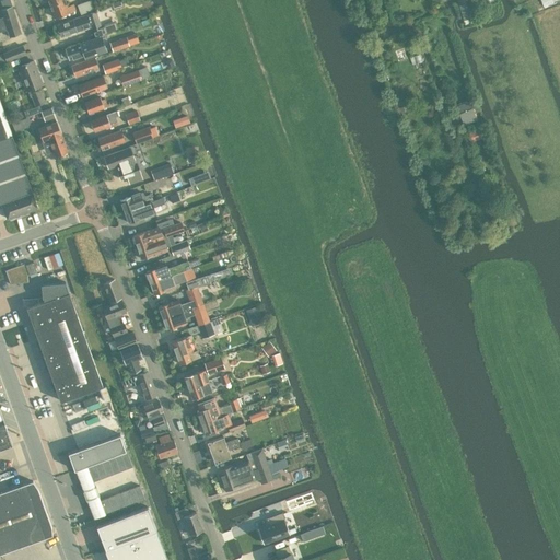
[(1,9),(1,10),(3,16),(0,18),(0,32),(8,30),(10,37),(21,33),(10,0),(1,0),(0,0),(2,6),(3,9),(1,9)]
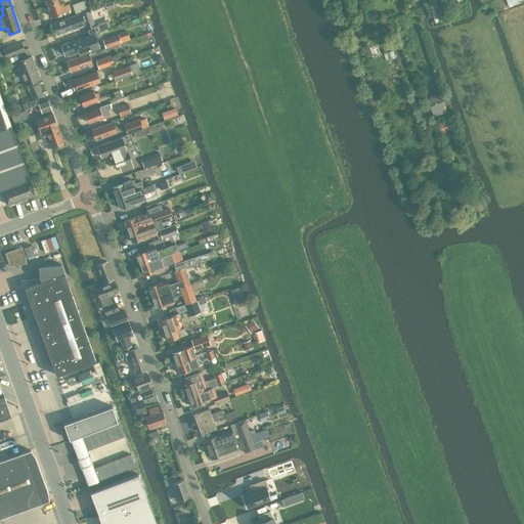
[(62,5),(60,0),(58,0),(47,4),(51,16),(71,9),(69,3),(62,5)]
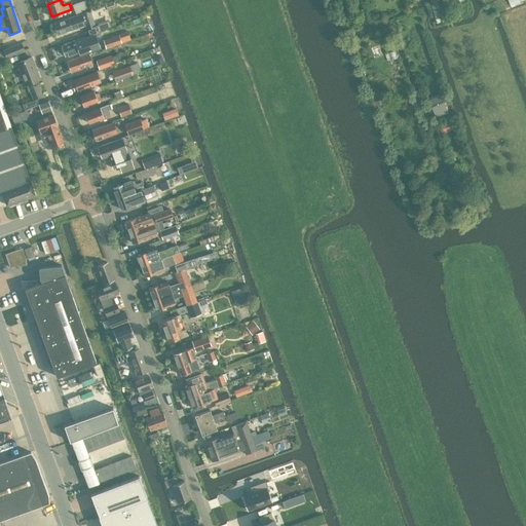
[(105,10),(117,6),(114,0),(103,4),(105,10)]
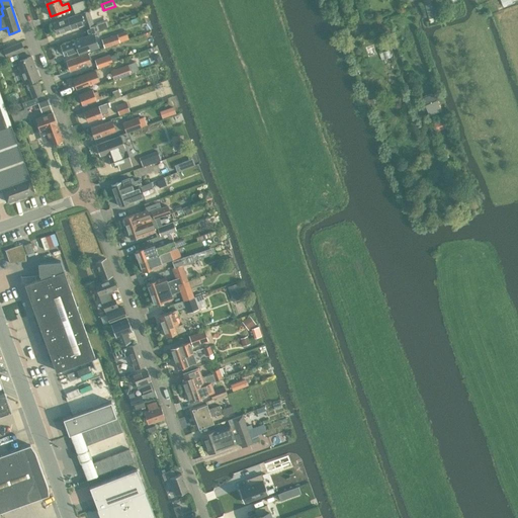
[(72,6),(74,13),(75,13),(87,8),(85,1),(72,6)]
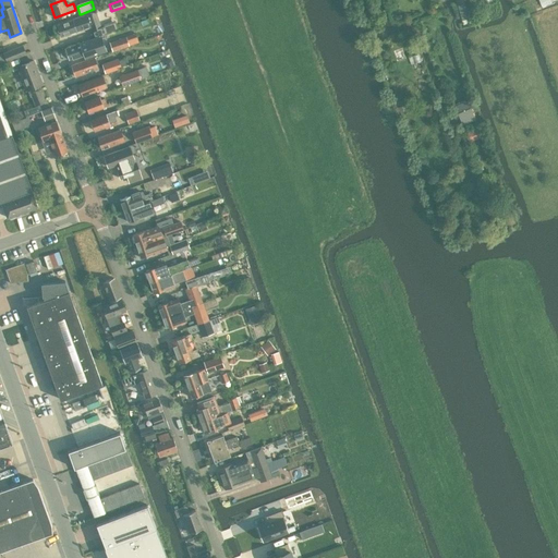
[(61,36),(83,28),(91,25),(92,29),(94,37),(106,33),(107,34),(116,31),(113,23),(100,27),(95,10),(86,13),(87,14),(57,25),(61,36)]
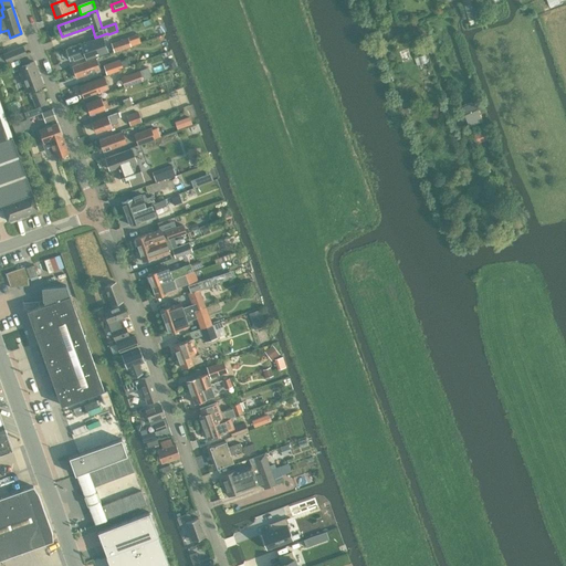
[(82,43),(66,49),(70,60),(84,55),(86,59),(105,51),(100,37),(82,43)]
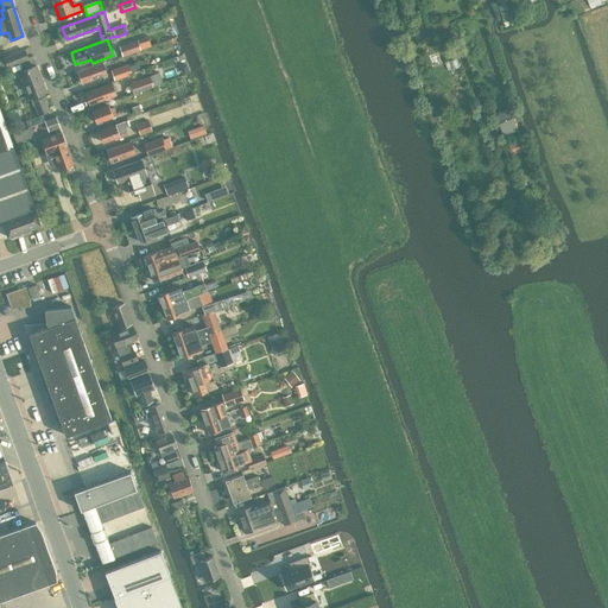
[(137,39),(119,45),(122,54),(139,48),(137,39)]
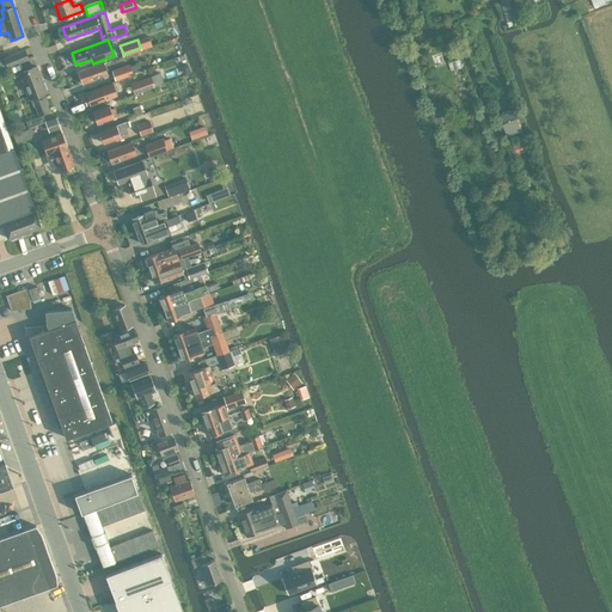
[(5,57),(8,67),(28,59),(24,50),(5,57)]
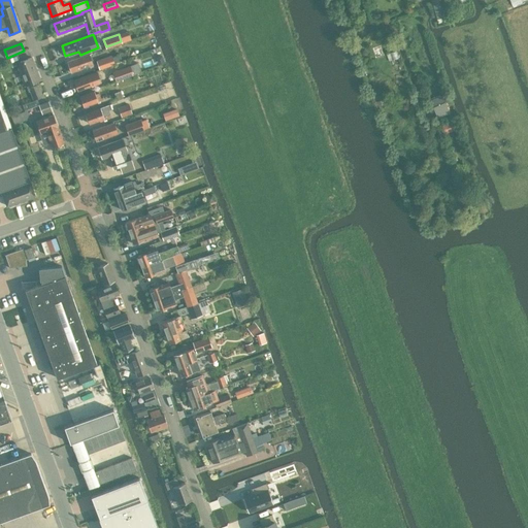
[(387,53),(391,66),(401,63),(397,50),(387,53)]
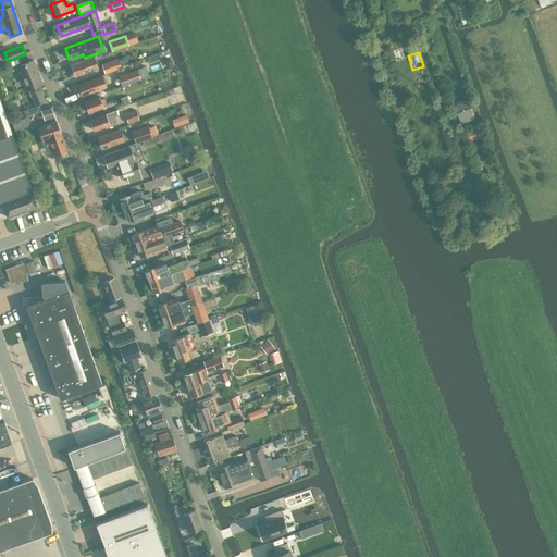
[(94,57),(76,63),(71,64),(75,76),(98,67),(94,57)]
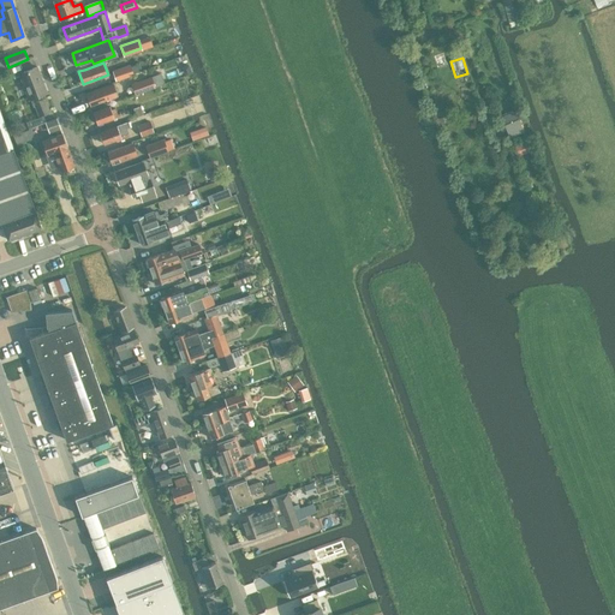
[(130,65),(113,71),(115,81),(133,75),(133,73),(130,65)]
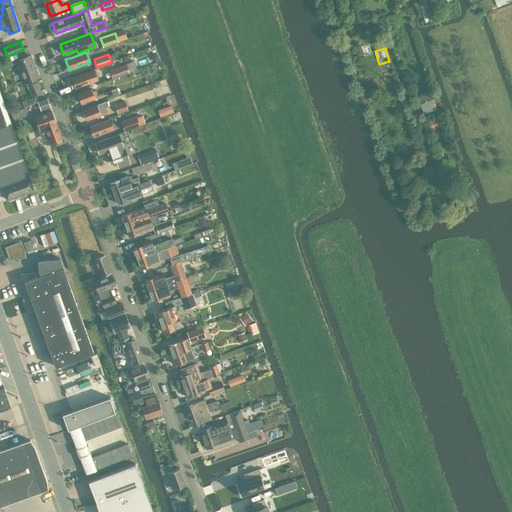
[(41,93),(37,82),(36,82),(35,78),(39,76),(31,55),(16,61),(24,82),(25,82),(27,86),(28,86),(32,97),(41,93)]
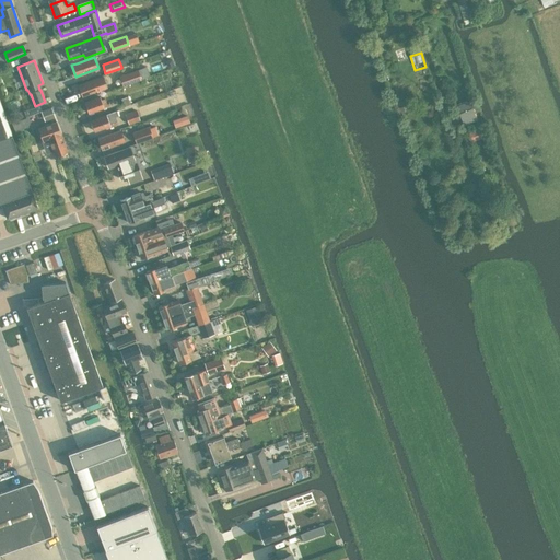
[(138,70),(119,77),(124,85),(141,79),(150,76),(147,67),(138,70)]
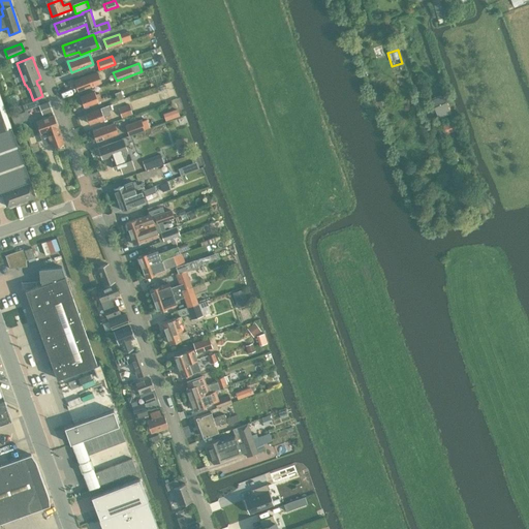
[(97,71),(89,74),(74,80),(78,91),(96,84),(100,83),(97,71)]
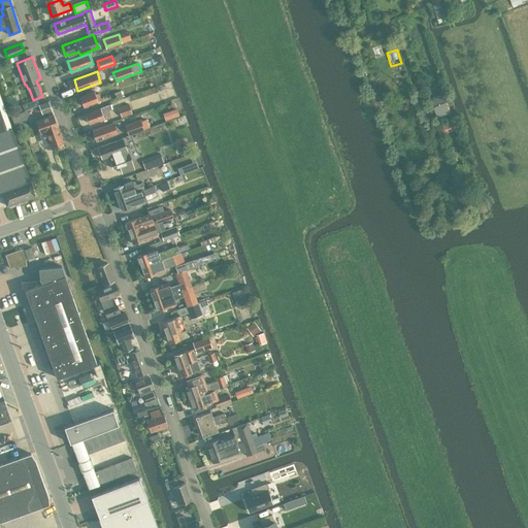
[(84,106),(103,99),(103,97),(101,98),(99,93),(95,94),(94,91),(79,96),(84,106)]
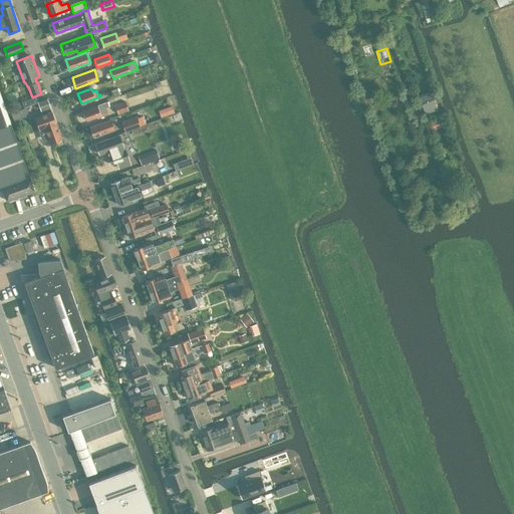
[(156,91),(158,98),(166,96),(163,88),(156,91)]
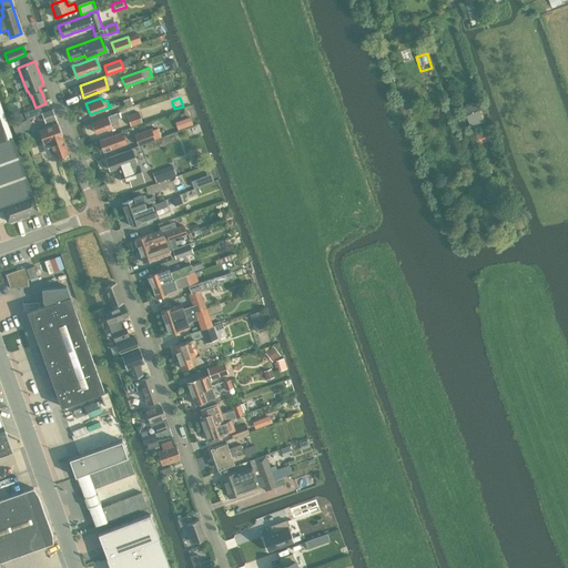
[(485,122),(477,102),(464,107),(472,127),(485,122)]
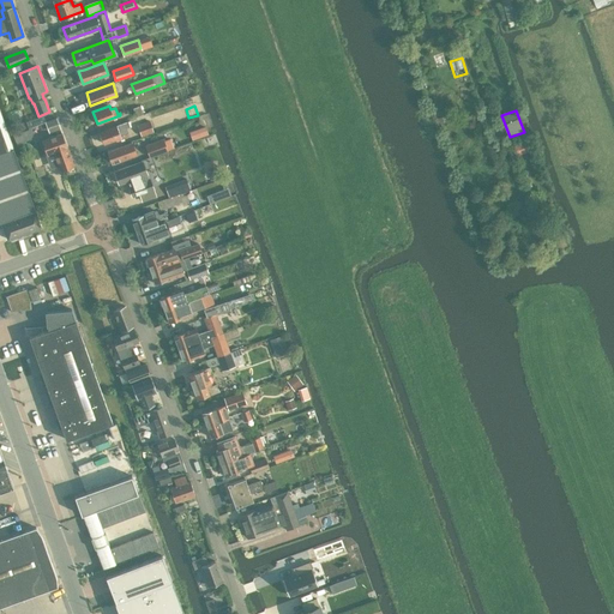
[(46,122),(49,132),(60,128),(56,118),(46,122)]
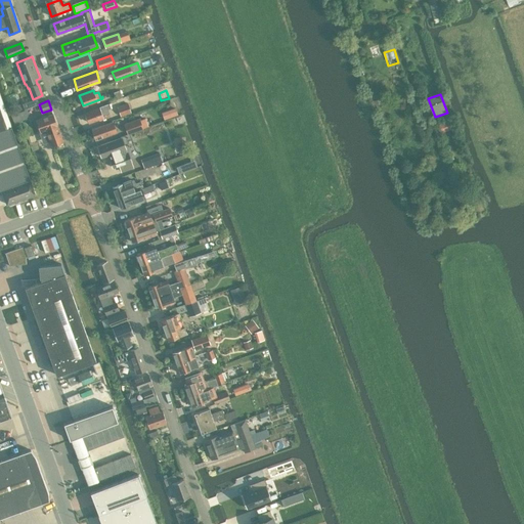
[(117,106),(120,117),(143,107),(141,102),(129,106),(128,102),(117,106)]
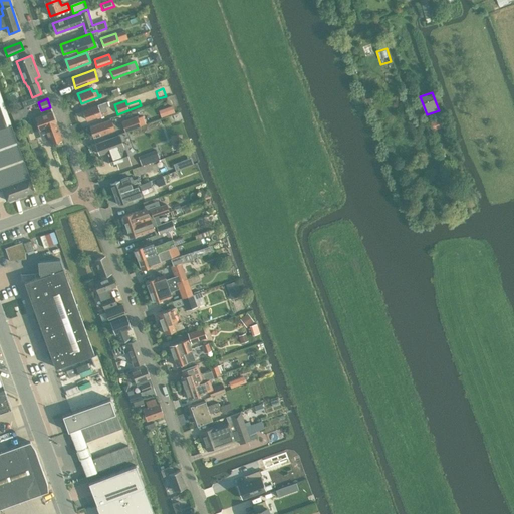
[(107,101),(97,104),(83,109),(87,120),(106,112),(106,111),(107,111),(106,107),(108,106),(107,101)]
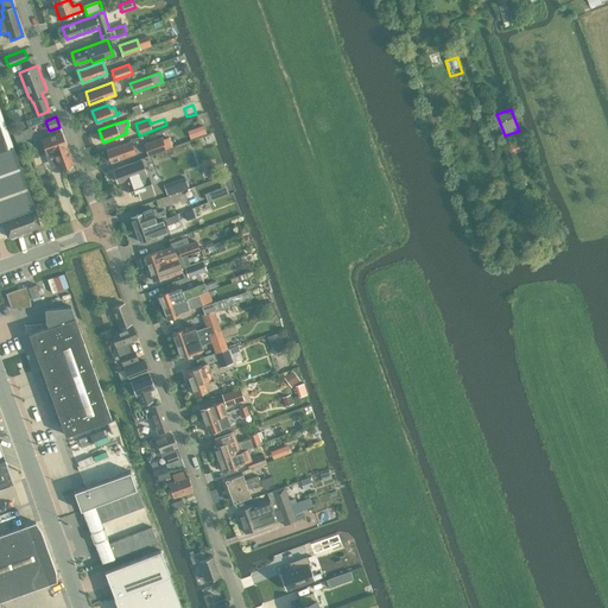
[(0,150),(13,145),(5,124),(0,125),(0,150)]
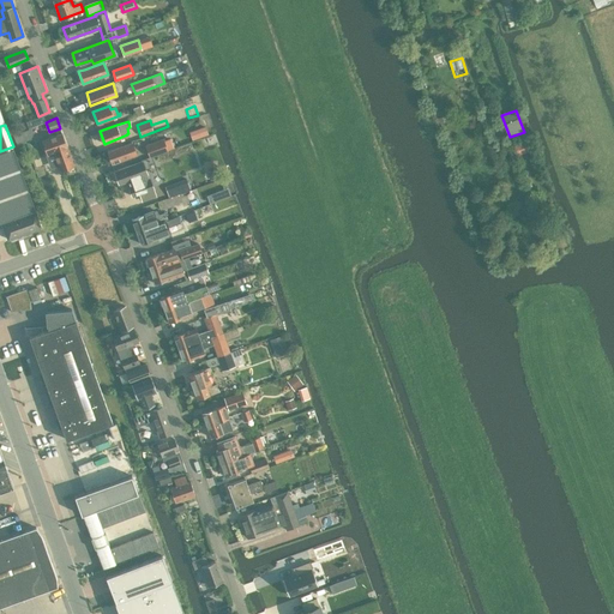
[(74,166),(67,146),(62,133),(42,140),(47,156),(54,154),(61,170),(74,166)]
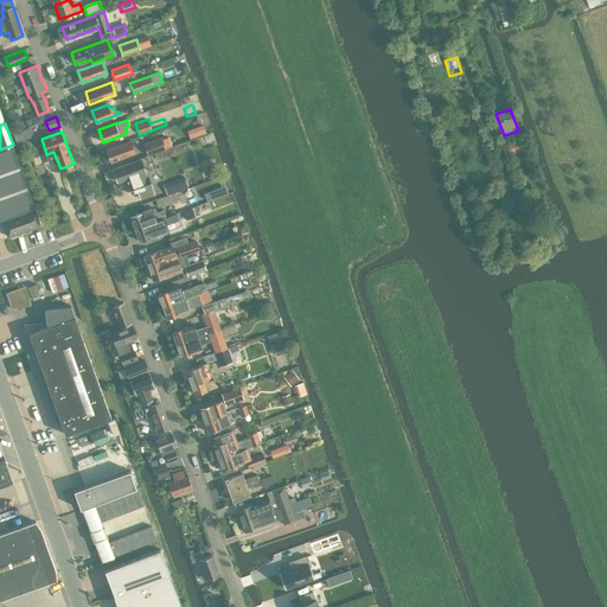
[(161,136),(144,144),(147,155),(166,148),(172,146),(168,136),(163,139),(161,136)]
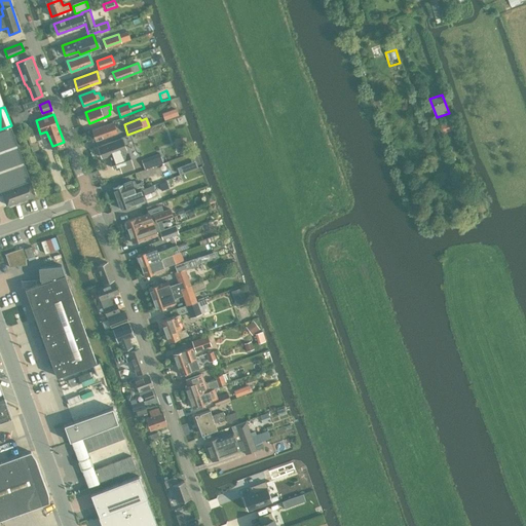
[(451,120),(440,123),(443,134),(454,129),(451,120)]
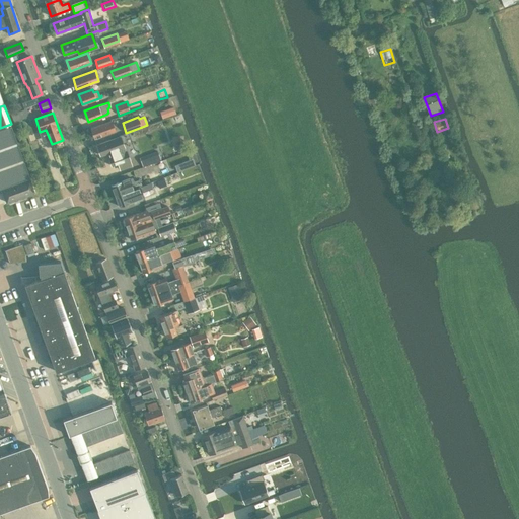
[(112,120),(105,123),(90,128),(94,138),(116,131),(112,120)]
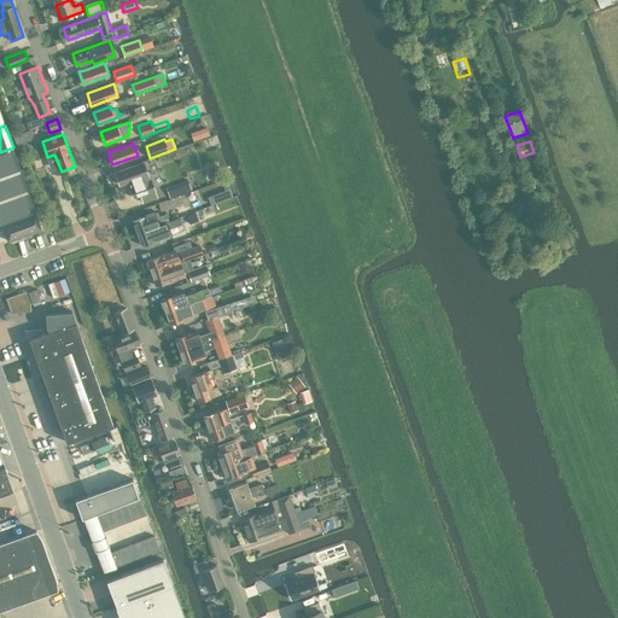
[(0,223),(1,223),(7,240),(42,228),(41,226),(13,147),(0,152),(0,223)]
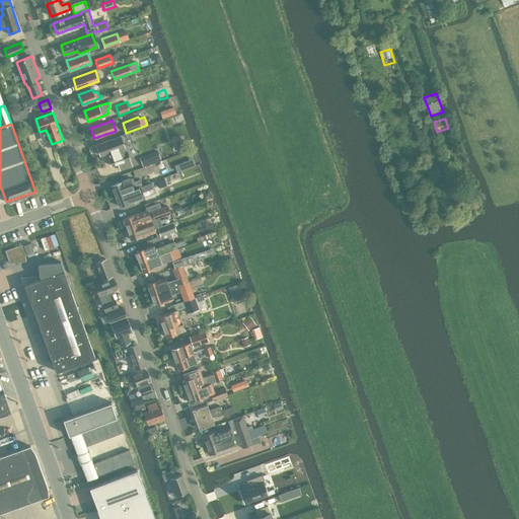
[(120,136),(96,145),(100,155),(106,153),(112,165),(130,159),(127,151),(126,151),(120,136)]
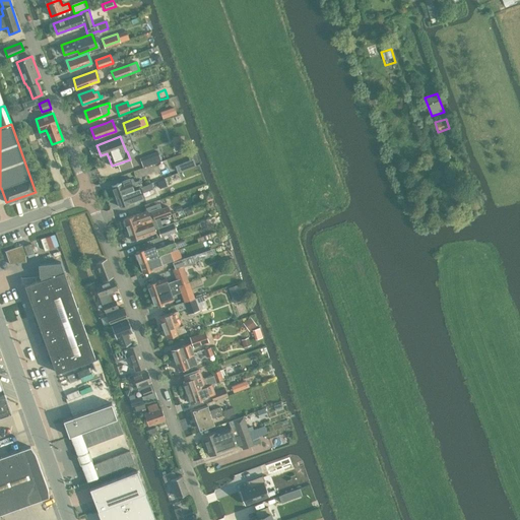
[(158,150),(139,157),(142,167),(161,160),(158,150)]
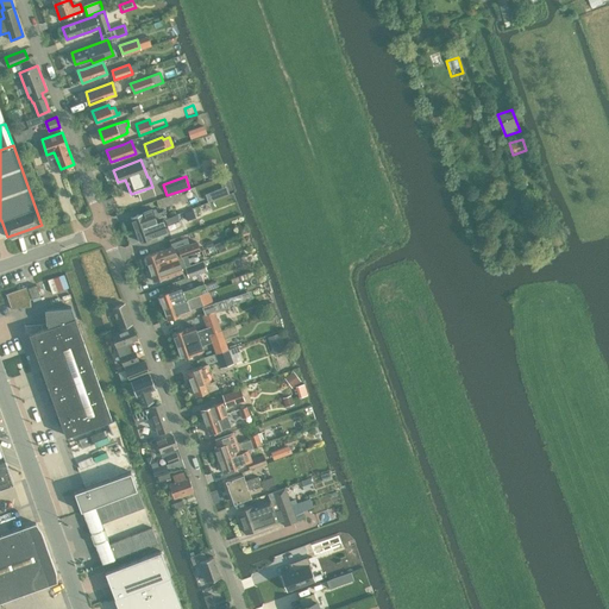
[(152,209),(131,217),(136,230),(167,218),(164,211),(164,209),(158,212),(156,208),(152,209)]
